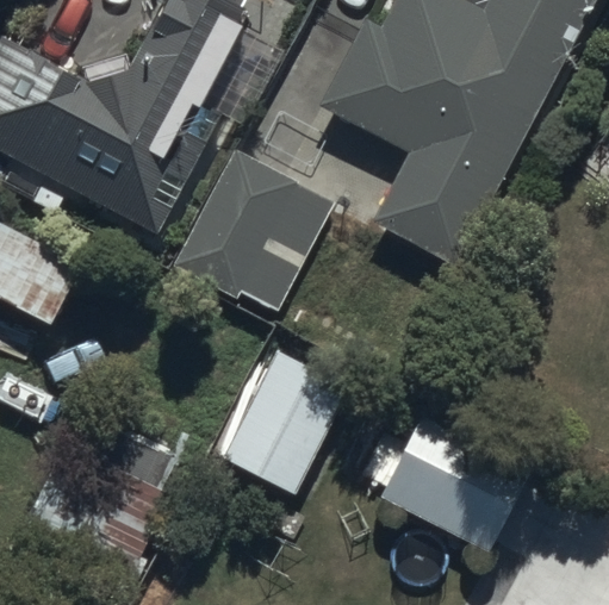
[(0,150),(171,238),(200,180),(209,185),(227,150),(211,143),(224,118),(205,107),(253,16),(222,0),(171,0),(132,73),(84,87),(0,39),(0,150)]
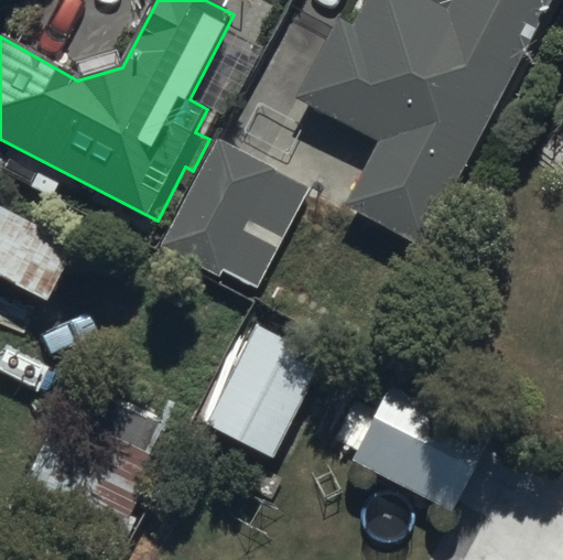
[(346,204),(420,244),(552,0),(451,0),(447,8),(433,0),(368,0),(353,29),(337,20),(296,97),(379,142),(346,204)]
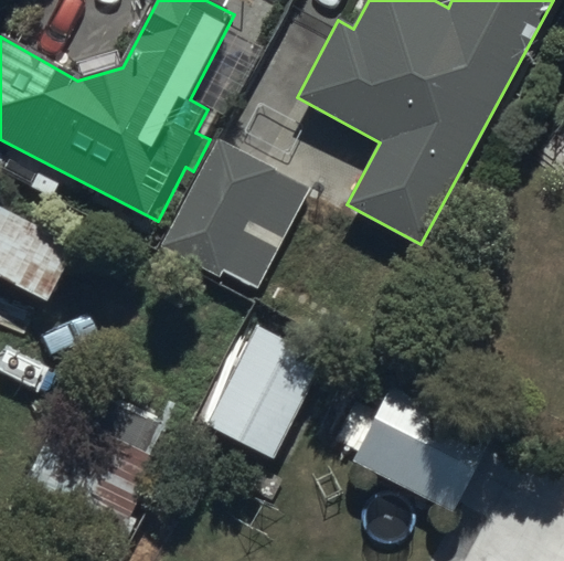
[(310,186),(215,138),(161,247),(255,295),(310,186)]
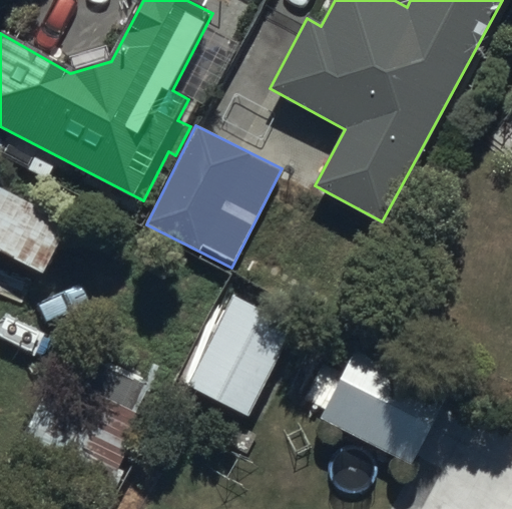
[(0,253),(43,277),(70,225),(0,187),(0,253)]
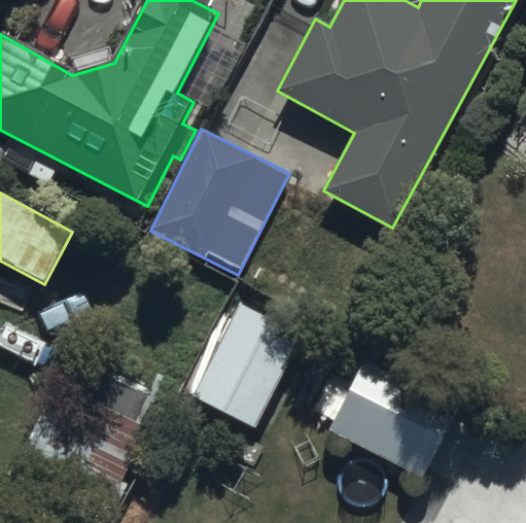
[(189,392),(254,427),(303,337),(239,302),(189,392)]
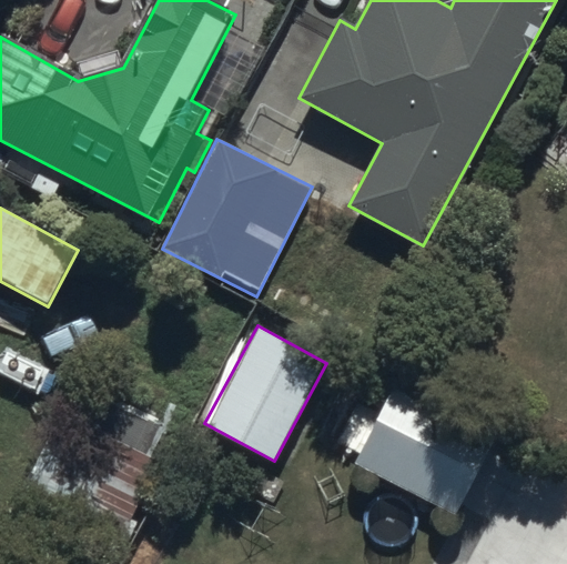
[(398,378),(353,463),(455,516),(500,431),(398,378)]
